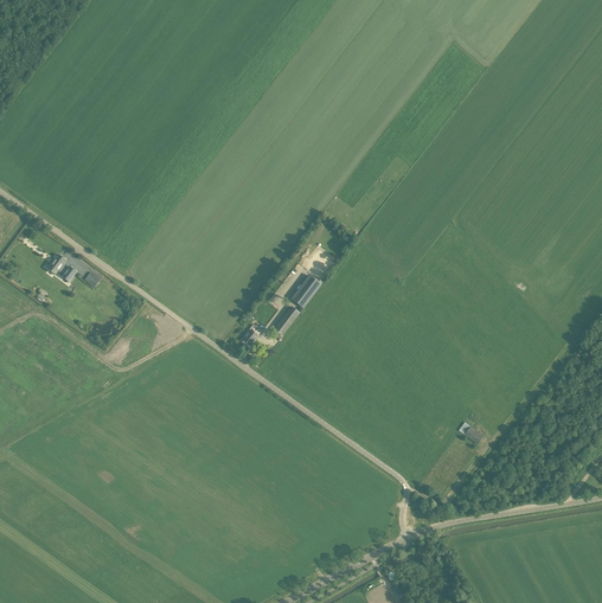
[(61,257),(55,252),(43,267),(50,271),(61,257)]
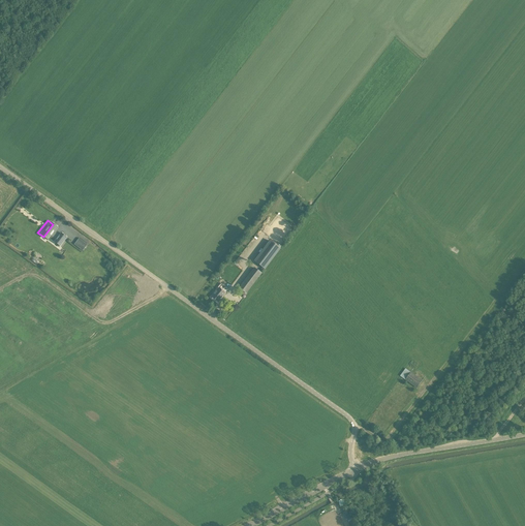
[(62,235),(57,230),(50,239),(56,243),(62,235)]
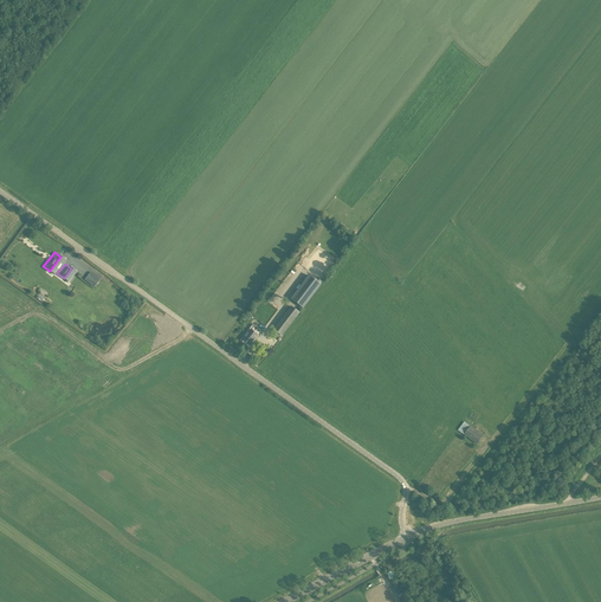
[(90,284),(96,277),(86,269),(81,277),(90,284)]
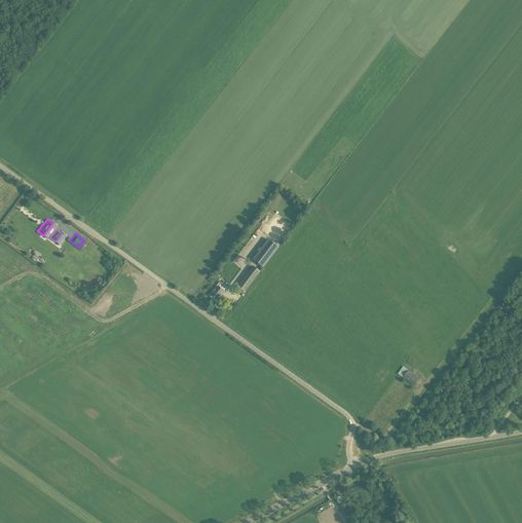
[(264,236),(249,257),(259,265),(274,245),(264,236)]
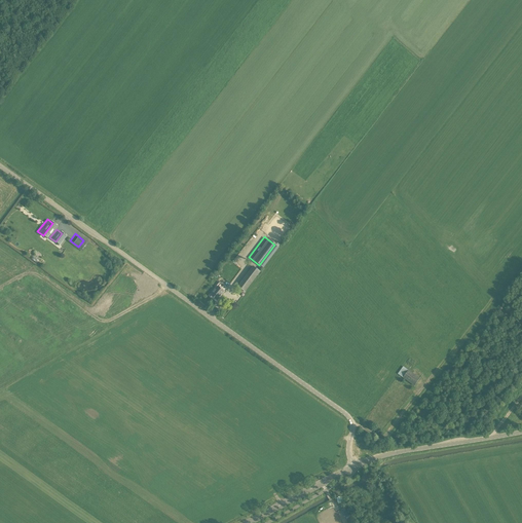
[(232,284),(240,289),(256,268),(249,262),(232,284)]
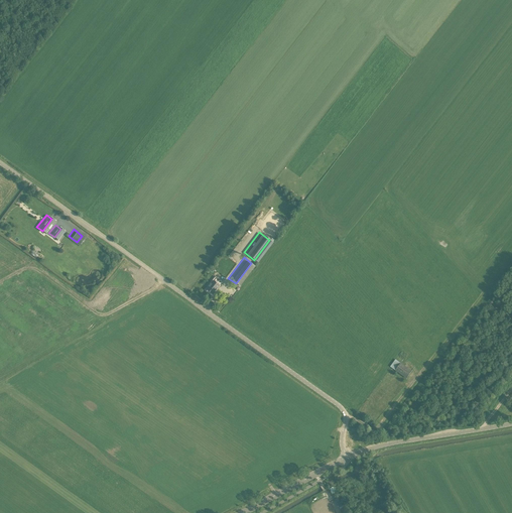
[(216,284),(219,280),(211,274),(203,286),(209,291),(215,283),(216,284)]
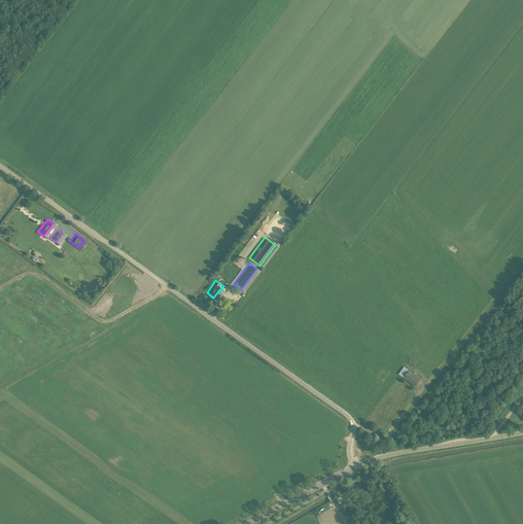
[(417,376),(406,368),(401,376),(411,383),(417,376)]
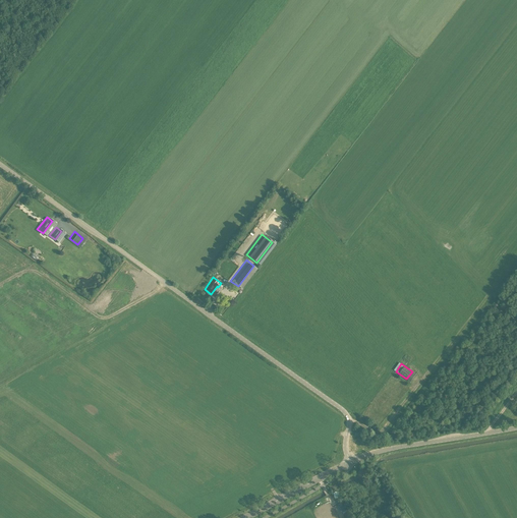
[(338,499),(334,502),(338,509),(342,506),(338,499)]
